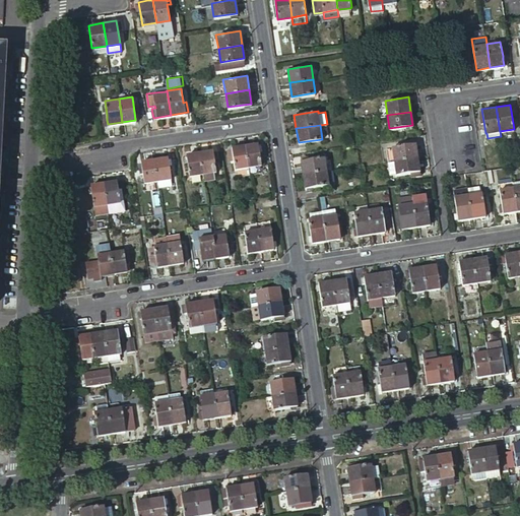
[(244,143),(248,165),(261,163),(258,141),(244,143)]
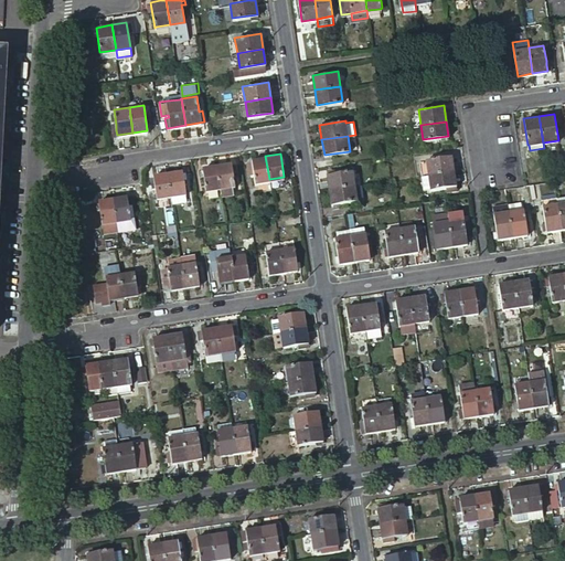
[(426,158),(428,173),(454,170),(451,155),(426,158)]
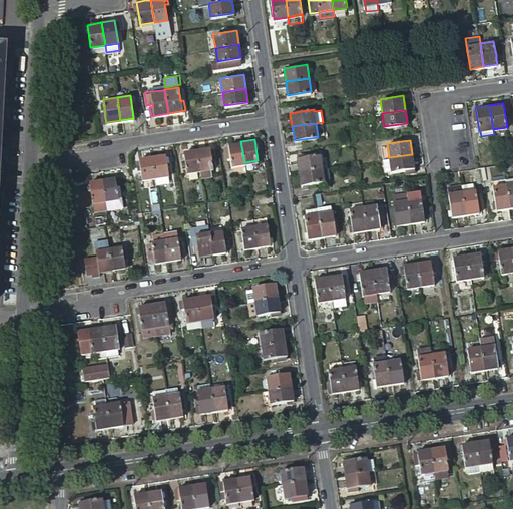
[(231,164),(244,162),(240,141),(225,144),(227,157),(230,156),(231,164)]
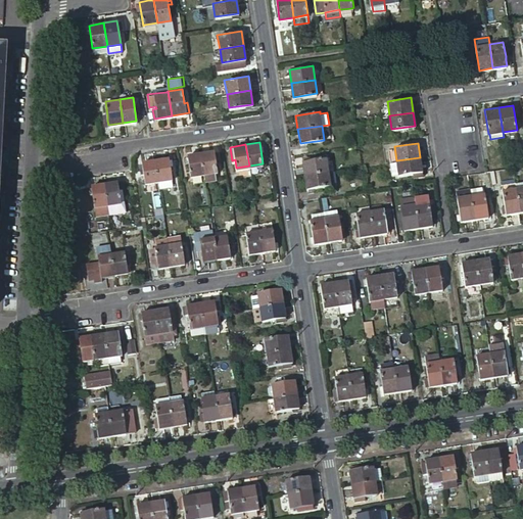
[(204,173),(214,171),(217,171),(214,149),(200,151),(204,173)]
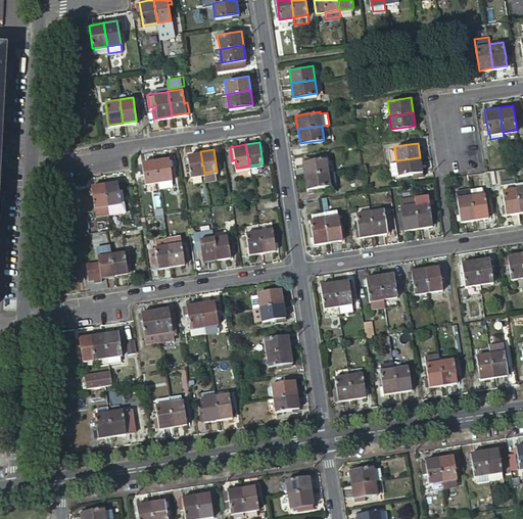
[(190,175),(204,173),(200,151),(187,153),(190,175)]
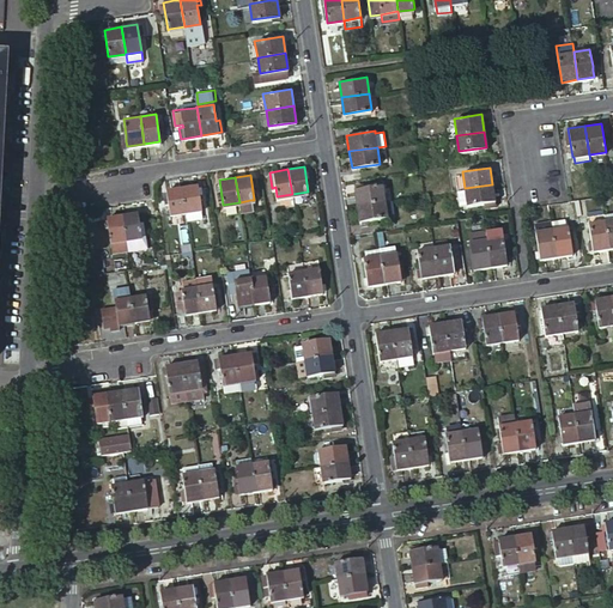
[(196,183),(181,186),(186,211),(198,208),(201,208),(196,183)]
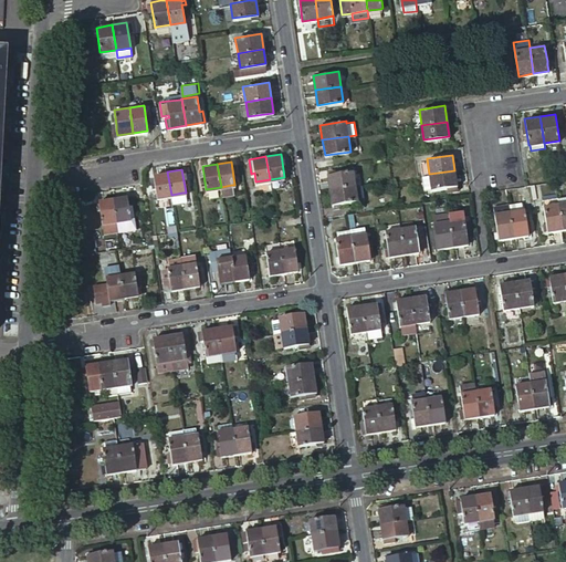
[(329,188),(356,185),(354,169),(328,173),(329,188)]
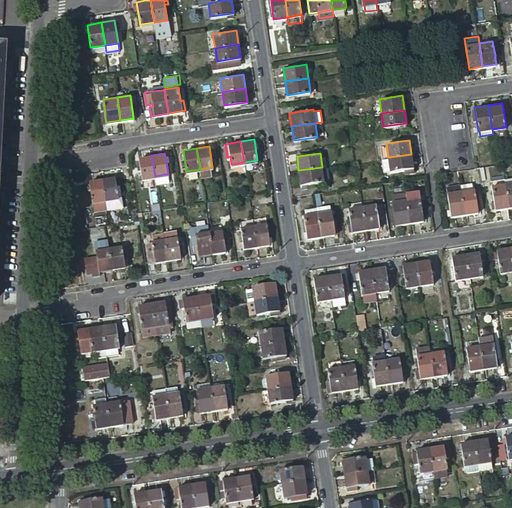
[(411,154),(388,157),(390,171),(413,167),(411,154)]
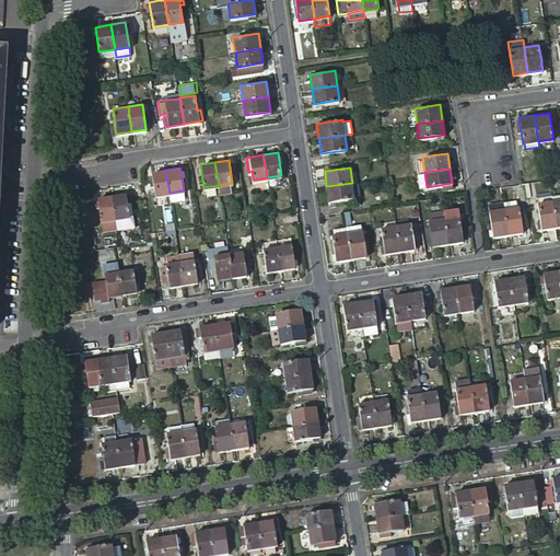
[(170,193),(165,170),(151,172),(155,195),(170,193)]
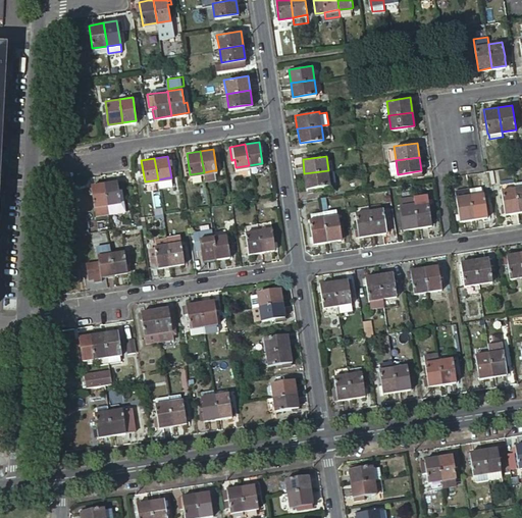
[(335,184),(333,169),(328,170),(304,173),(306,188),(335,184)]
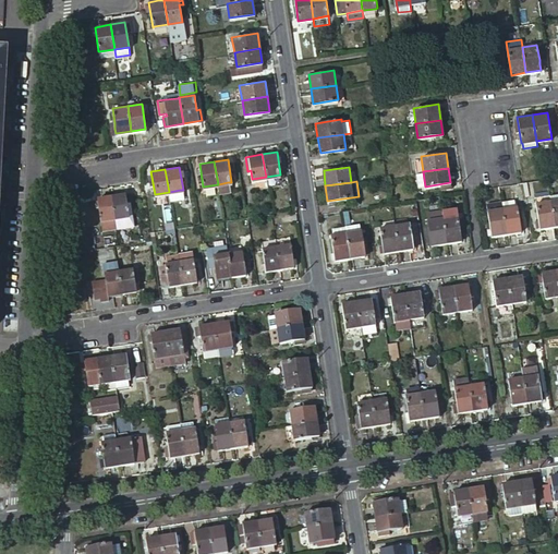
[(129,192),(111,194),(116,217),(117,225),(134,223),(133,221),(129,192)]
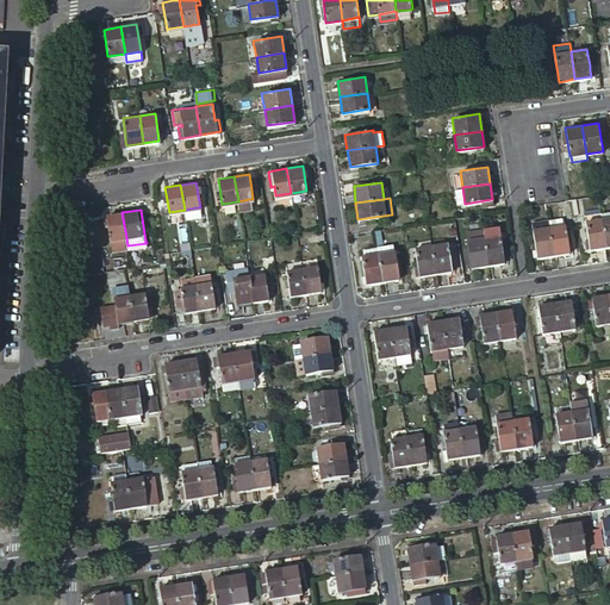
[(126,237),(122,212),(106,214),(107,219),(107,224),(110,239),(126,237)]
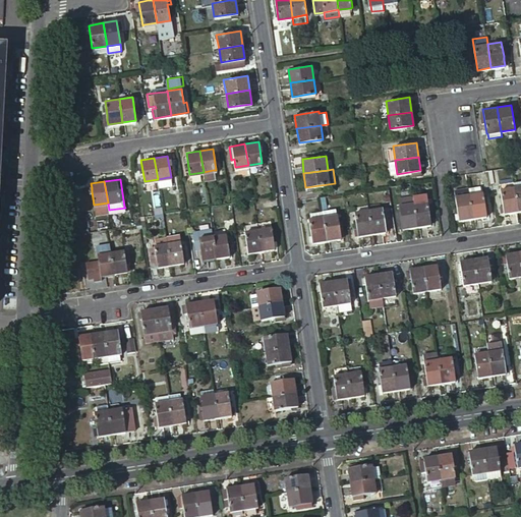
[(480,185),(468,187),(472,217),(486,215),(482,191),(481,192),(480,185)]
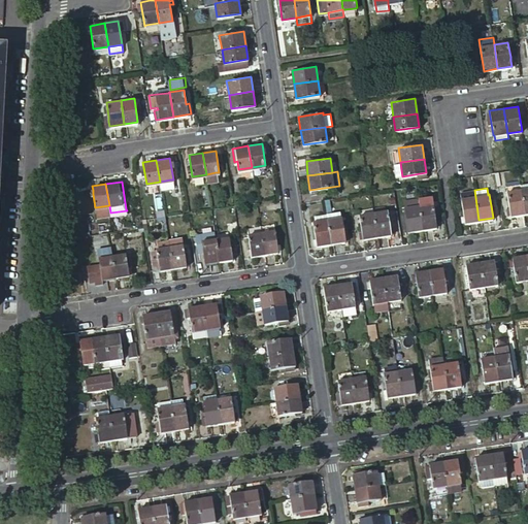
[(524,213),(521,189),(507,191),(510,216),(524,213)]
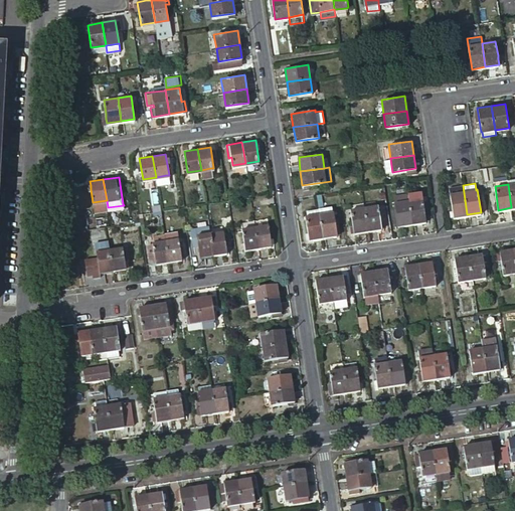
[(467,214),(463,185),(449,187),(453,216),(467,214)]
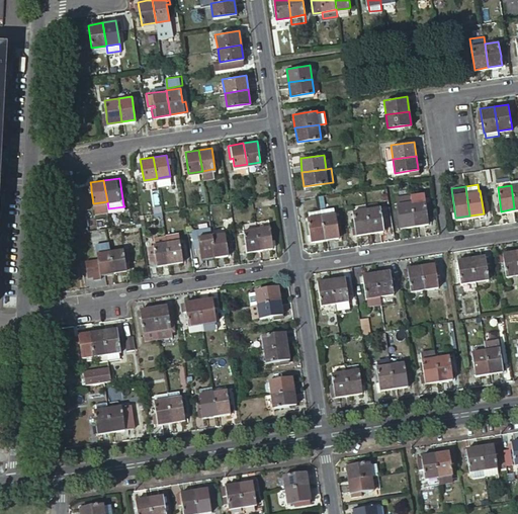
[(424,191),(410,194),(415,225),(429,223),(424,191)]
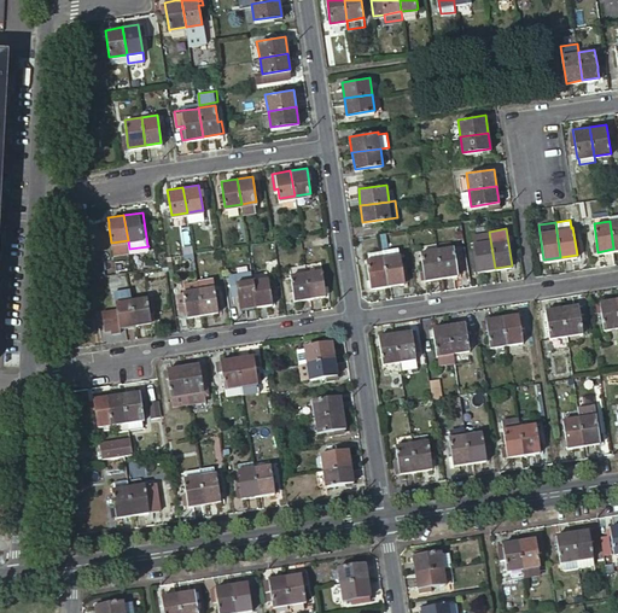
[(495,268),(489,232),(473,234),(476,249),(471,249),(473,266),(478,266),(478,270),(495,268)]
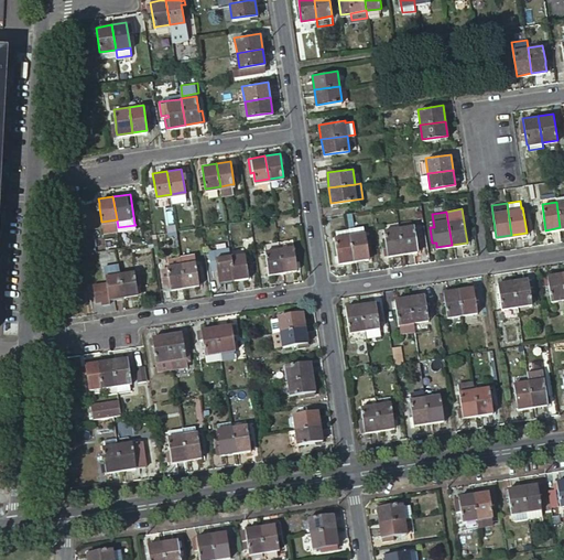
[(101,222),(104,229),(118,227),(117,219),(101,222)]
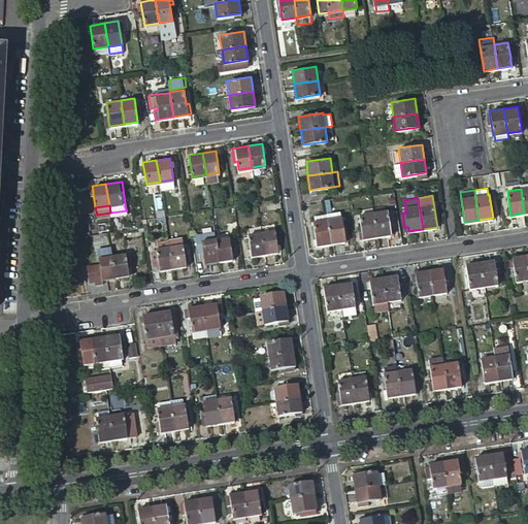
[(388,209),(373,211),(376,235),(391,233),(388,209)]
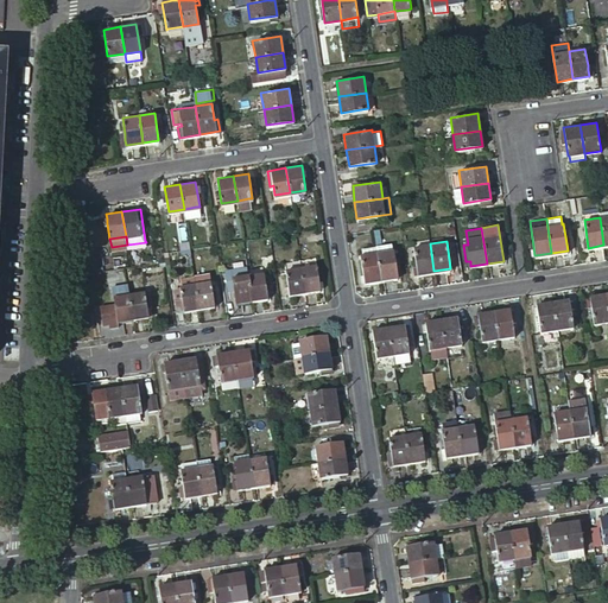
[(388,242),(375,243),(377,252),(390,249),(388,242)]
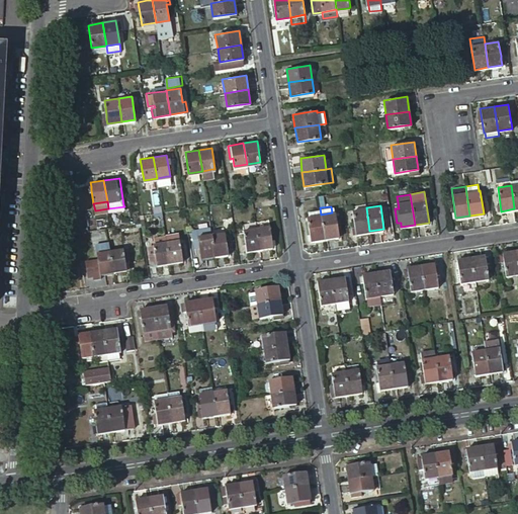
[(321,215),(320,207),(308,209),(308,217),(321,215)]
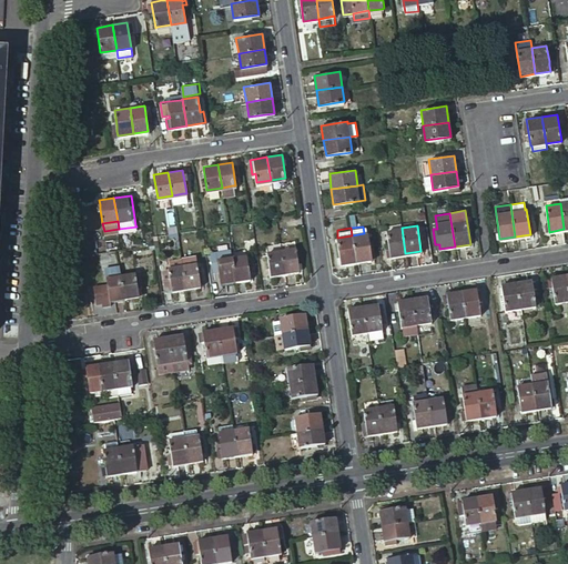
[(405,253),(402,228),(386,230),(388,248),(389,251),(391,255),(405,253)]
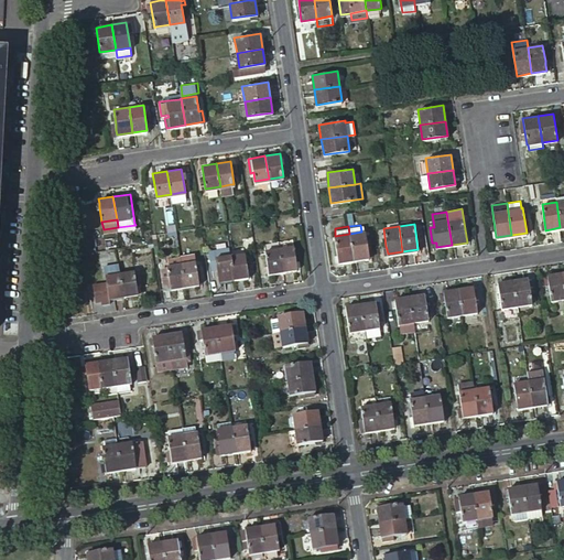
[(349,234),(353,259),(368,257),(367,252),(370,252),(368,236),(365,237),(364,232),(361,232),(349,234)]
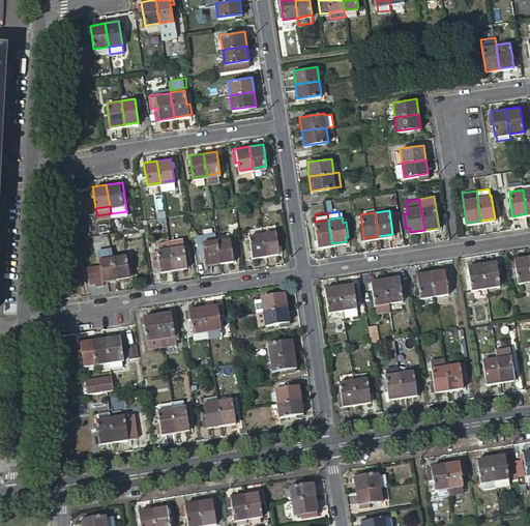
[(317,245),(331,243),(328,220),(315,222),(314,222),(317,245)]
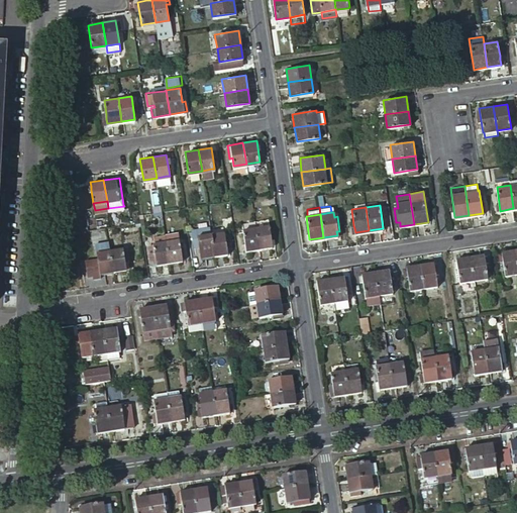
[(270,224),(256,226),(260,247),(273,245),(270,224)]
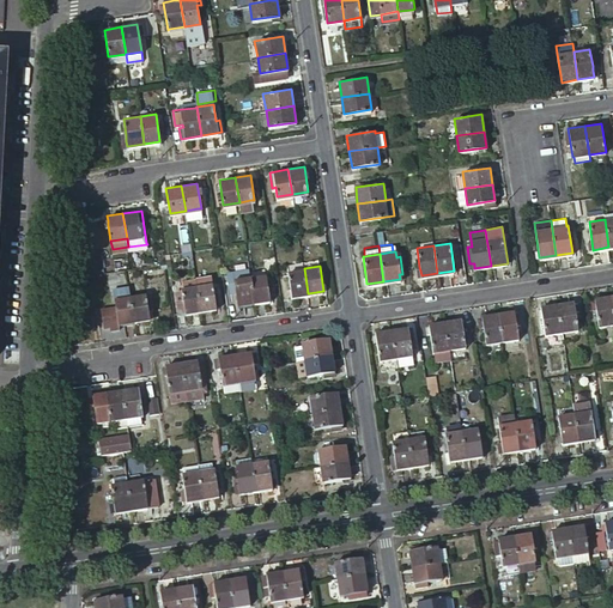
[(252,277),(249,268),(228,271),(230,287),(236,286),(237,290),(238,303),(255,301),(252,277)]
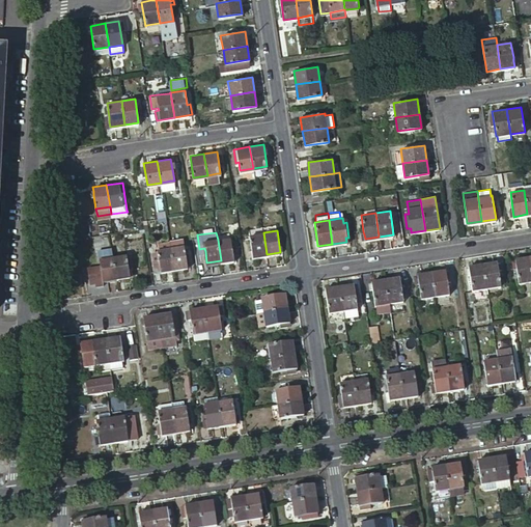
[(267,254),(263,232),(249,234),(253,256),(267,254)]
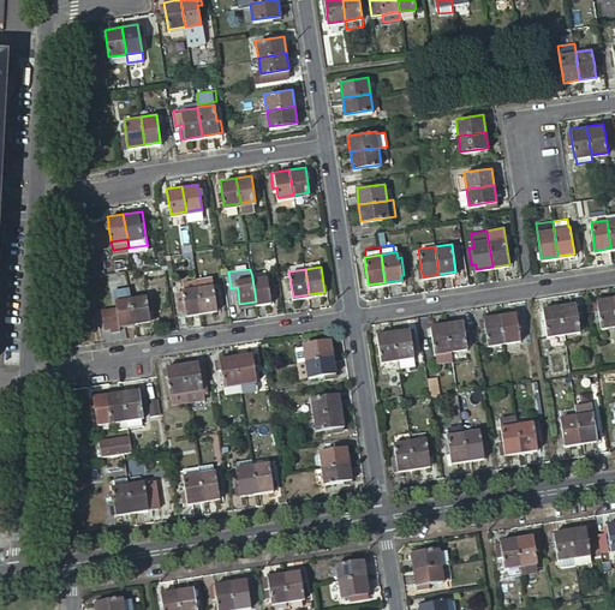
[(213,275),(197,279),(198,286),(213,283),(213,275)]
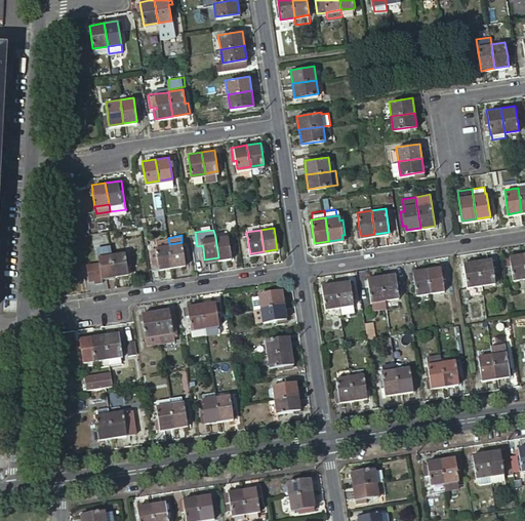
[(215,237),(218,257),(232,255),(231,252),(231,248),(229,235),(215,237)]
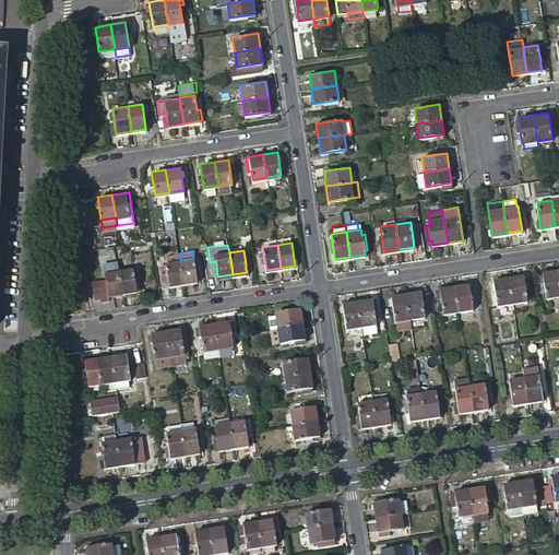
[(169,285),(183,283),(180,260),(179,254),(167,255),(168,262),(165,262),(168,278),(165,279),(165,281),(169,281),(169,285)]
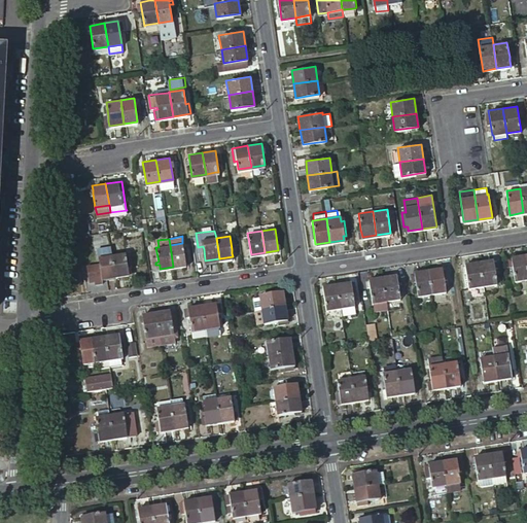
[(170,245),(173,267),(186,265),(185,260),(189,259),(188,256),(185,257),(183,243),(182,243),(170,245)]
